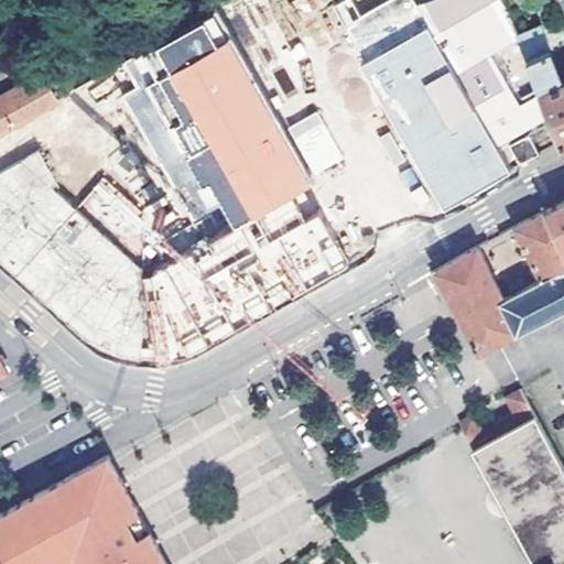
[(311,179),(219,19),(158,54),(171,78),(162,84),(186,126),(176,131),(193,160),(188,162),(204,190),(209,186),(231,224),(311,179)]
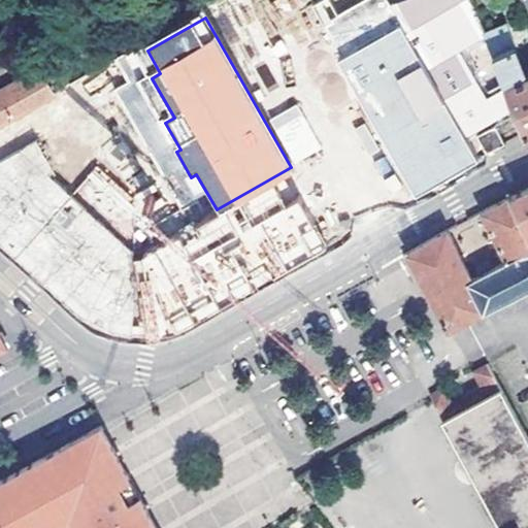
[(527,72),(526,74),(505,23),(483,31),(513,107),(523,133),(527,130),(527,72)]
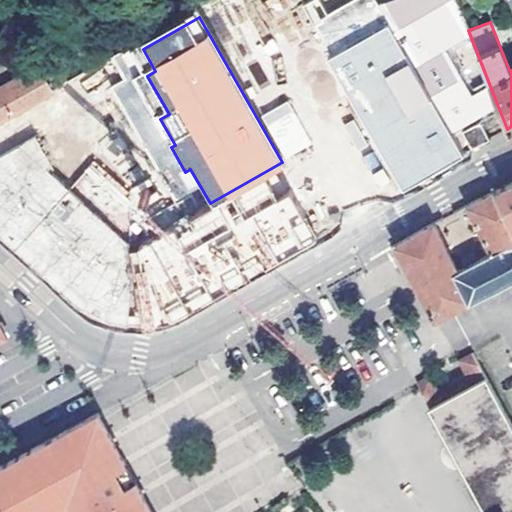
[(0,121),(26,107),(45,96),(51,93),(37,67),(0,87),(0,121)]
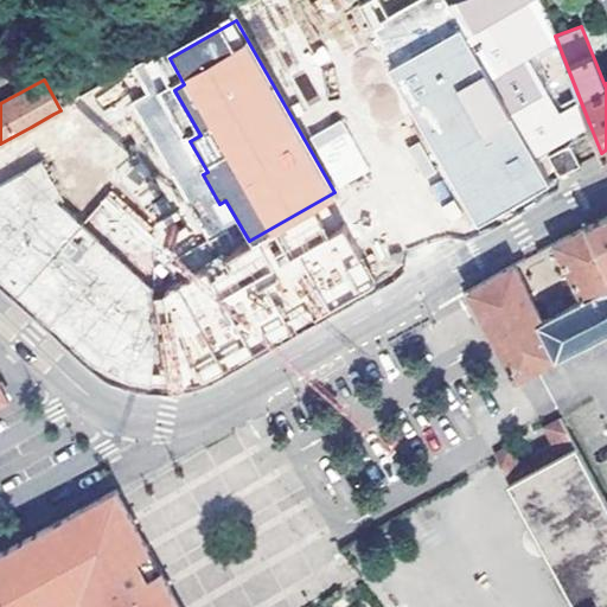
[(146,123),(164,113),(151,93),(134,103),(146,123)]
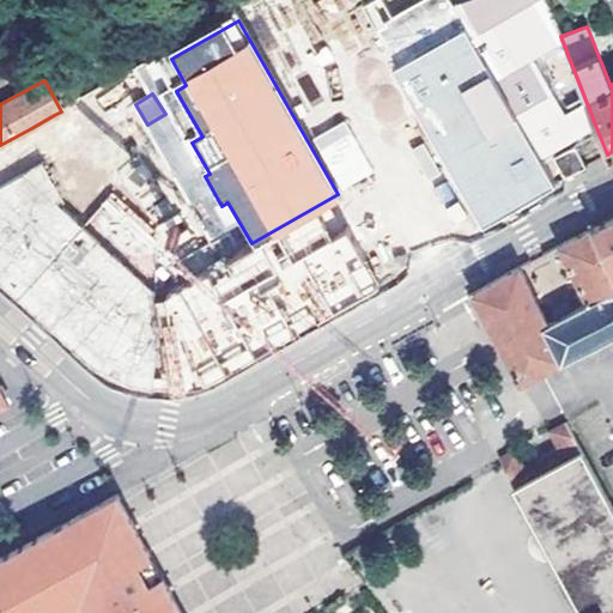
[(340,190),(374,174),(346,121),(311,138),(340,190)]
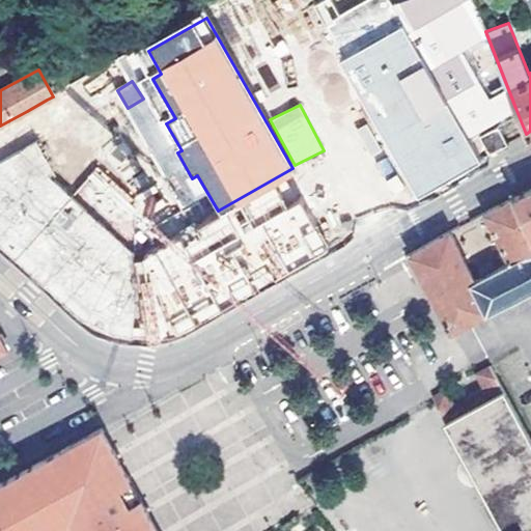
[(488,154),(506,143),(497,123),(478,133),(488,154)]
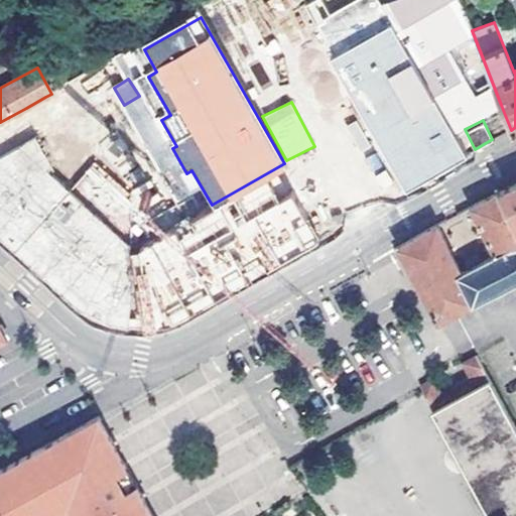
[(0,159),(0,236),(77,307),(93,316),(110,324),(127,326),(146,327),(164,324),(181,316),(316,240),(288,191),(277,198),(280,205),(186,257),(161,233),(138,256),(47,172),(52,169),(35,138),(0,159)]
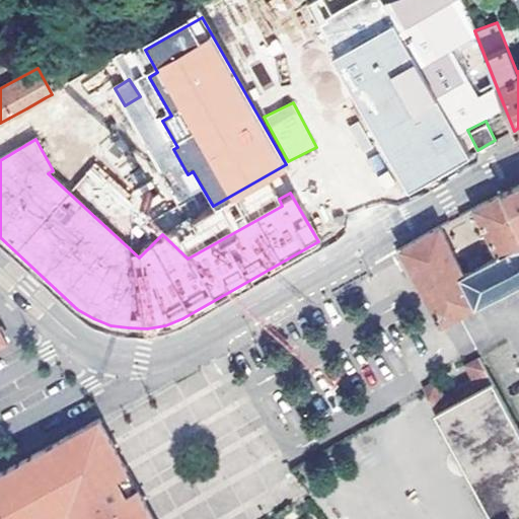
[(518,183),(502,192),(518,225),(518,183)]
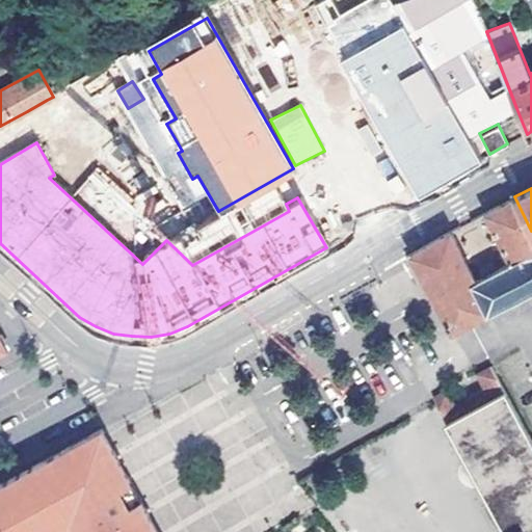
[(531,231),(514,196),(484,211),(510,262),(496,270),(491,272),(487,274),(474,281),(450,231),(413,253),(418,263),(453,328),(531,288),(531,231)]
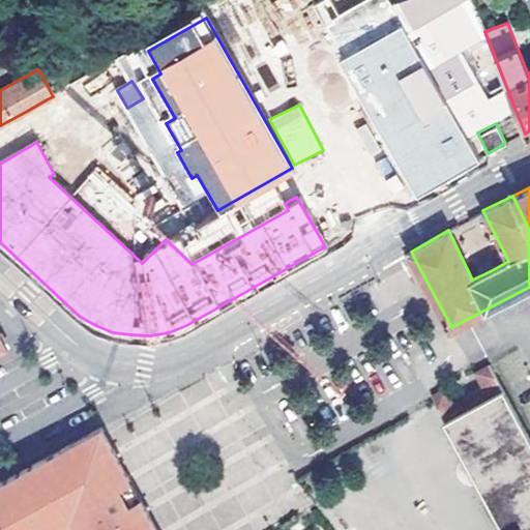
[(224,214),(178,236),(187,256),(233,234),(224,214)]
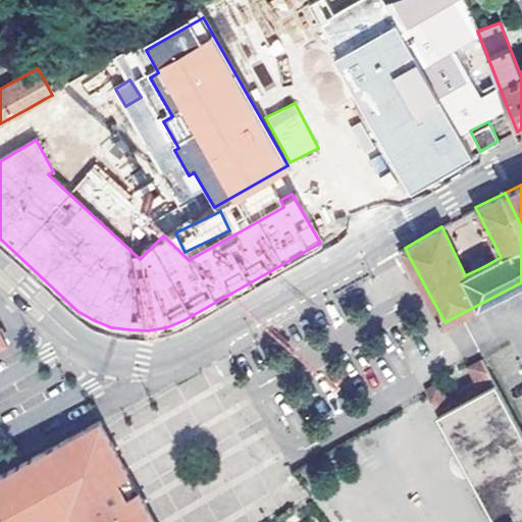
[(475,263),(478,269),(482,267),(486,265),(483,259),(475,263)]
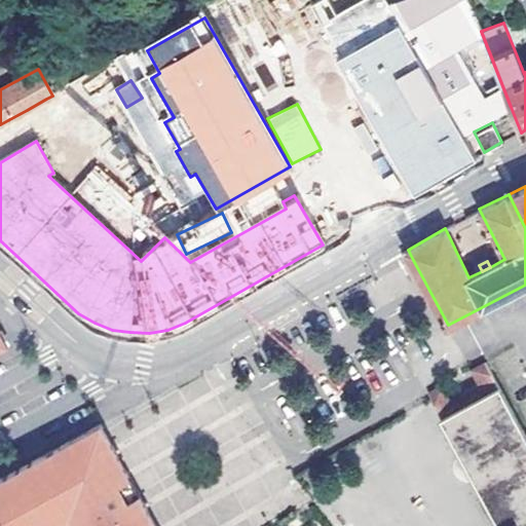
[(525,525),(525,430),(489,363),(476,370),(483,384),(450,401),(443,387),(431,395),(433,398),(501,525),(525,525)]
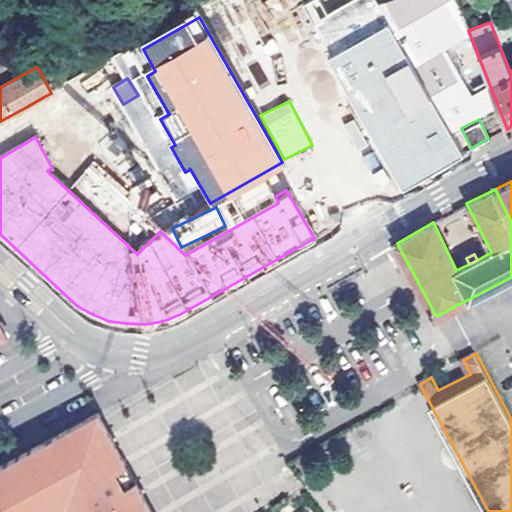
[(0,511),(153,511),(140,488),(130,493),(117,469),(127,464),(118,447),(105,422),(99,412),(64,431),(0,465),(0,511)]
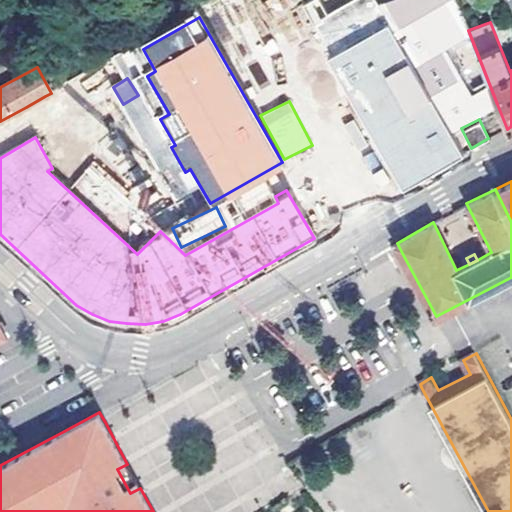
[(127,464),(117,469),(130,493),(140,488),(127,464)]
